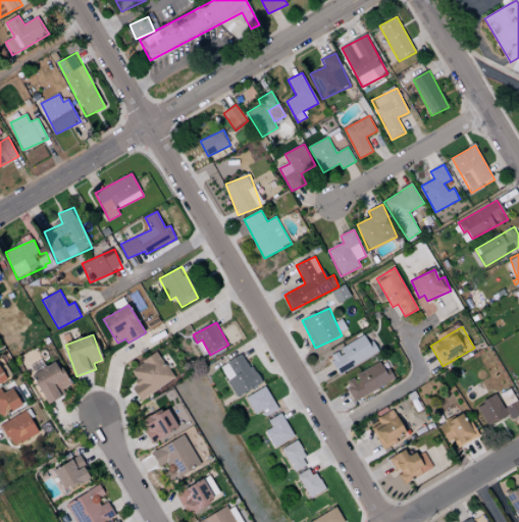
[(340,349),(341,351),(330,357),(340,374),(380,353),(373,341),(369,343),(365,335),(340,349)]
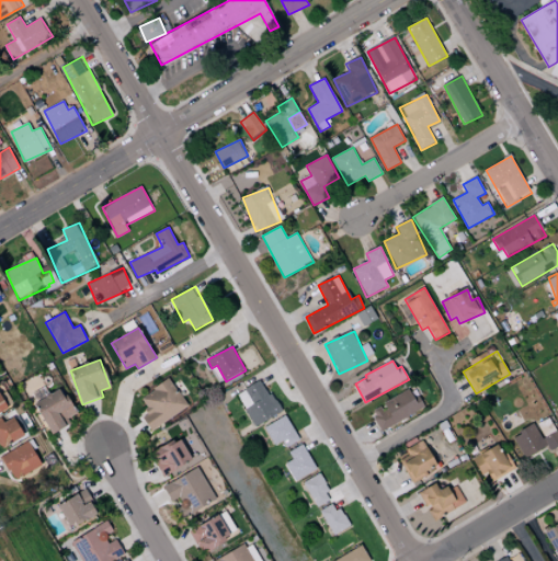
[(140,398),(150,413),(143,418),(151,431),(189,408),(171,379),(140,398)]
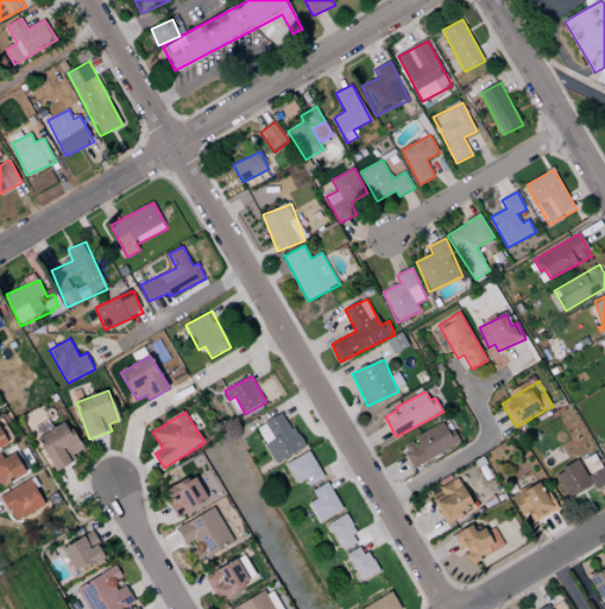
[(304,450),(287,413),(258,426),(275,463),(304,450)]
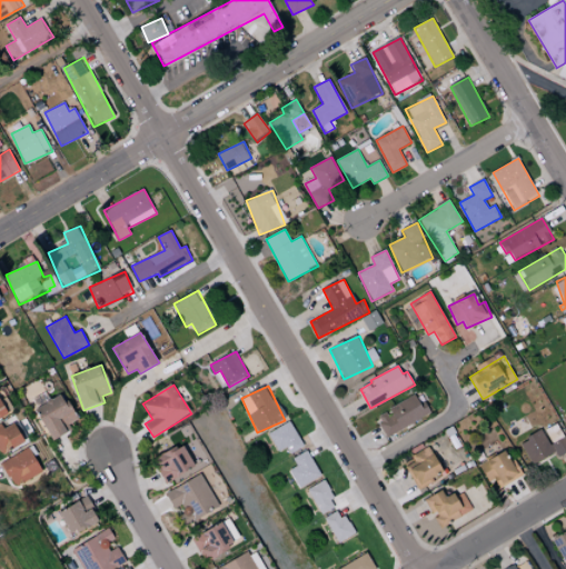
[(72,430),(69,425),(78,420),(63,393),(36,408),(52,440),(72,430)]
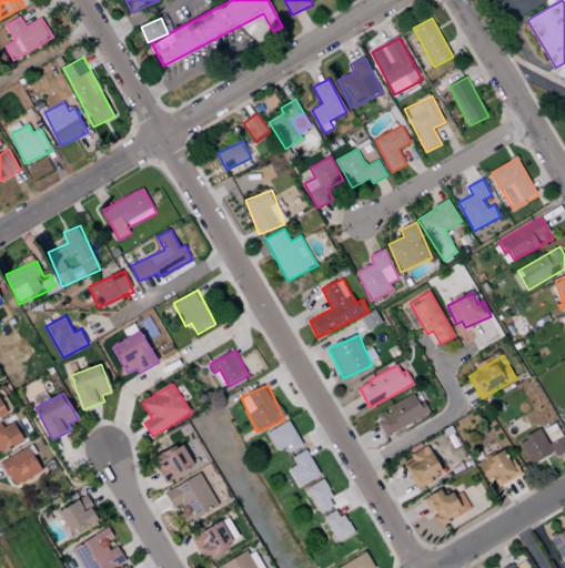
[(430,414),(417,393),(375,416),(386,437),(430,414)]
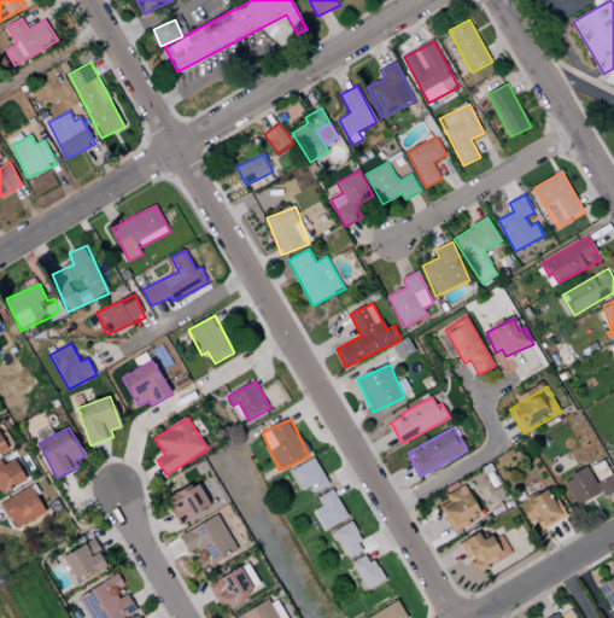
[(0,432),(0,454),(16,447),(7,430),(0,432)]
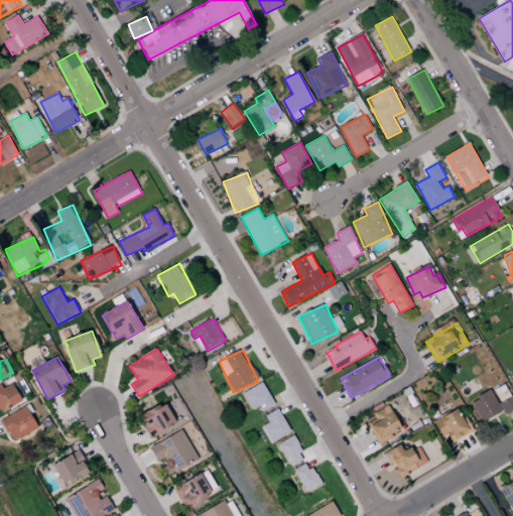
[(0,385),(0,412),(25,401),(17,383),(4,389),(2,385),(0,385)]
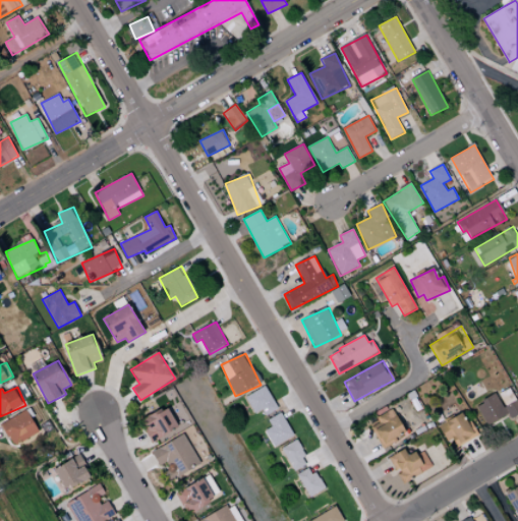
[(277,410),(268,387),(245,396),(253,414),(264,410),(265,415),(277,410)]
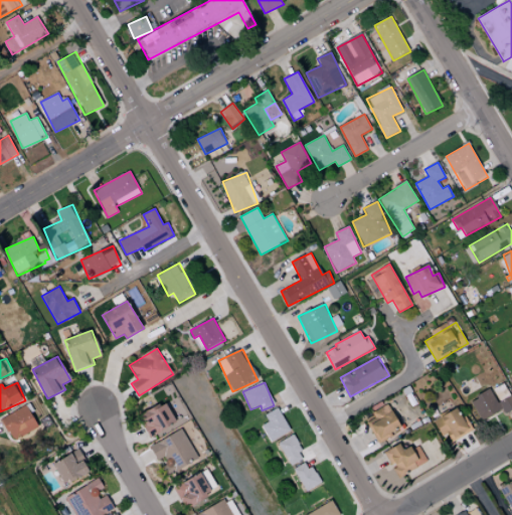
[(471,401),(484,421),(502,409),(506,414),(511,410),(511,398),(507,391),(506,391),(505,390),(499,395),(499,396),(503,393),(506,397),(498,402),(489,389),(471,401)]
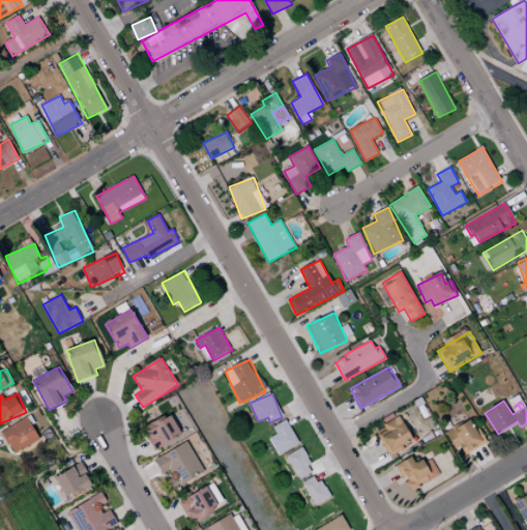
[(172,414),(144,425),(153,448),(181,437),(172,414)]
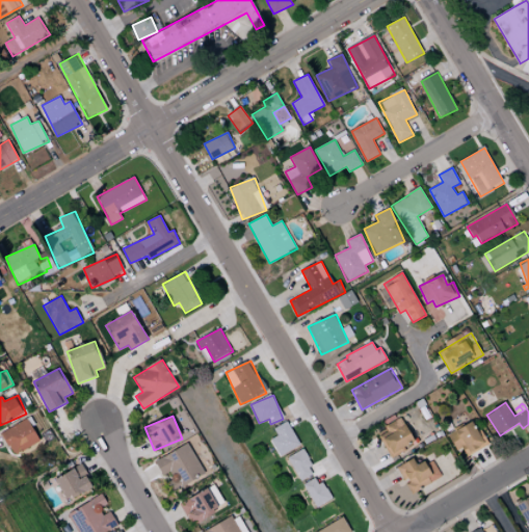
[(389,431),(379,437),(392,458),(406,450),(404,447),(415,442),(401,417),(386,426),(389,431)]
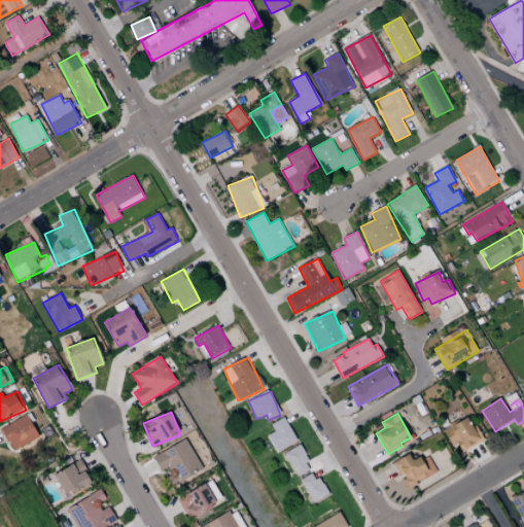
[(40,437),(28,415),(1,428),(13,452),(40,437)]
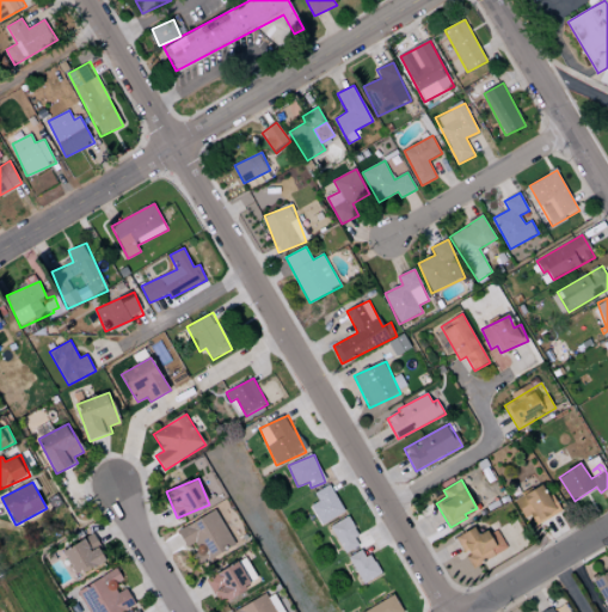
[(315,493),(319,501),(311,506),(321,525),(345,513),(331,484),(315,493)]
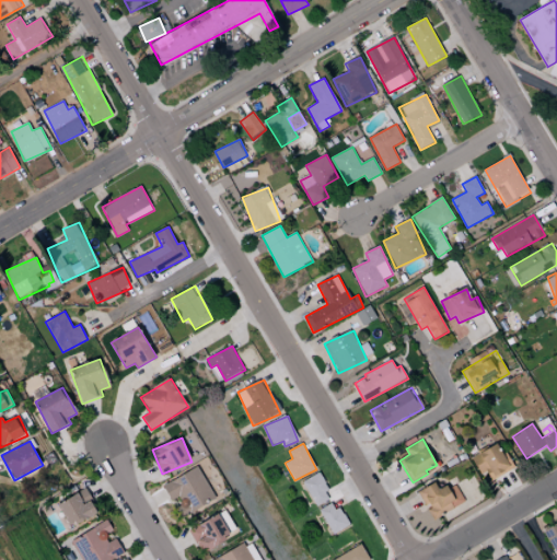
[(488,481),(512,468),(499,443),(474,456),(488,481)]
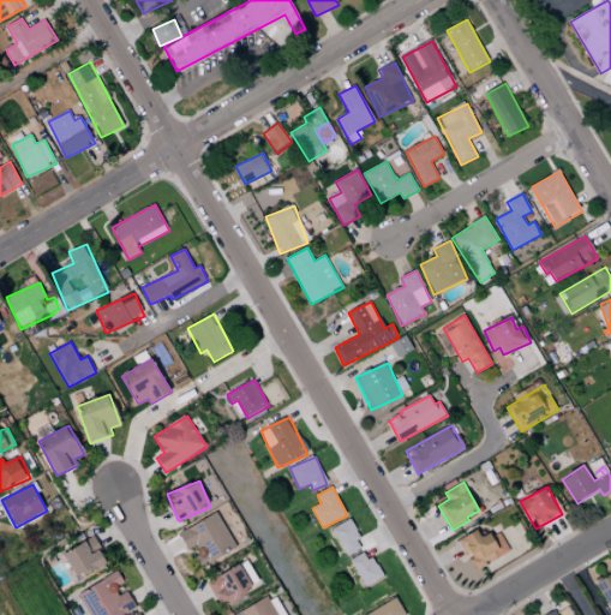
[(238,548),(219,513),(179,533),(189,550),(196,547),(205,566),(238,548)]
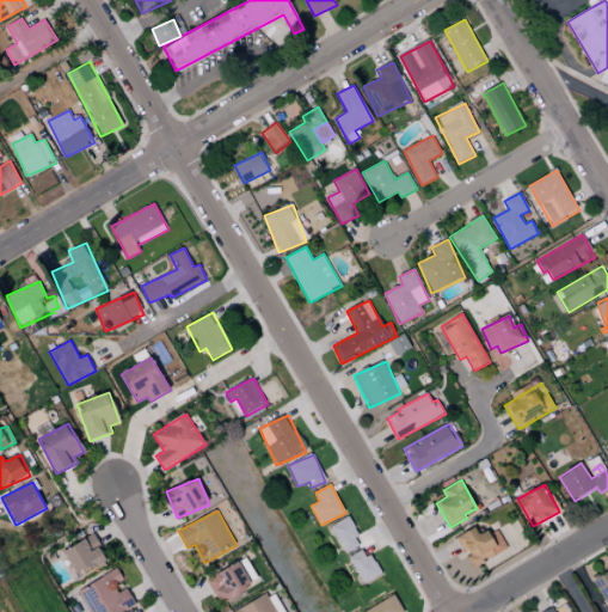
[(362,545),(349,518),(331,526),(344,554),(362,545)]
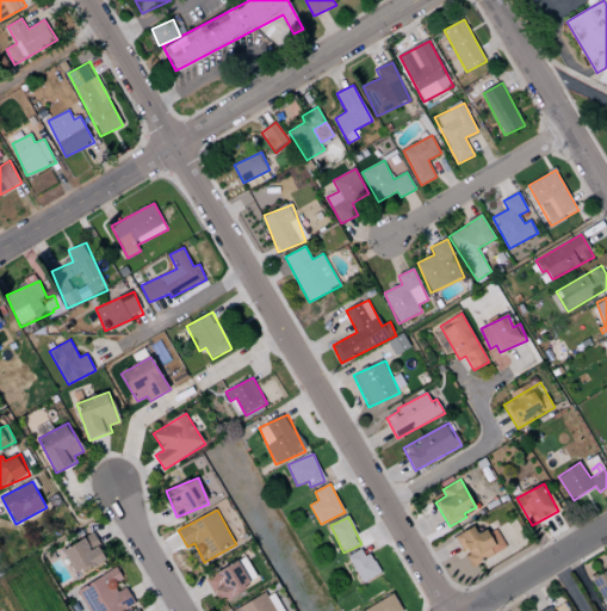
[(479,536),(475,526),(456,537),(464,553),(472,549),(479,563),(507,548),(496,528),(479,536)]
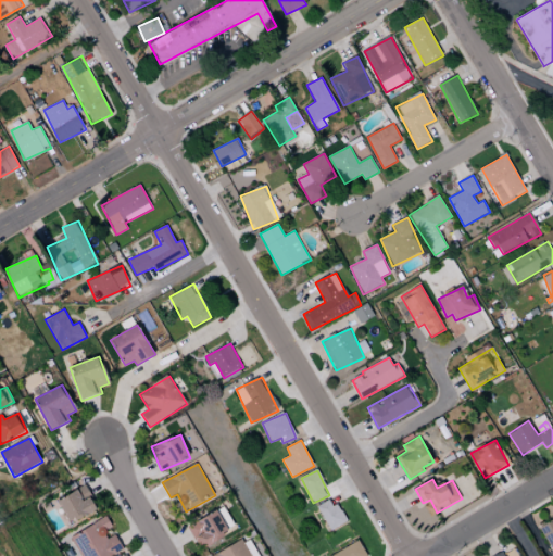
[(98,512),(88,487),(58,498),(66,522),(98,512)]
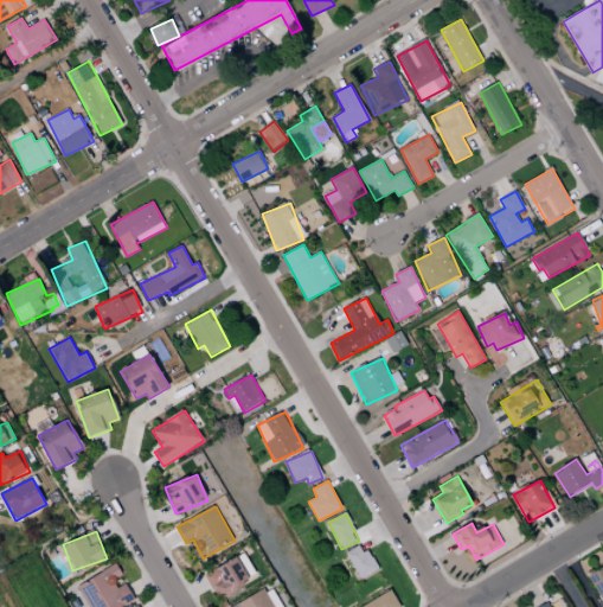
[(346,554),(361,579),(378,569),(363,543),(346,554)]
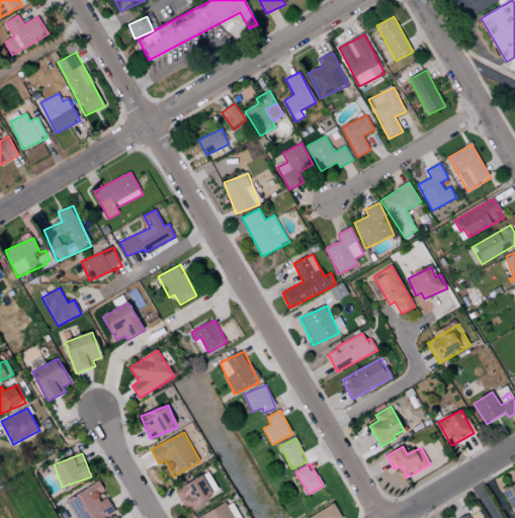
[(186,511),(221,496),(210,473),(176,488),(186,511)]
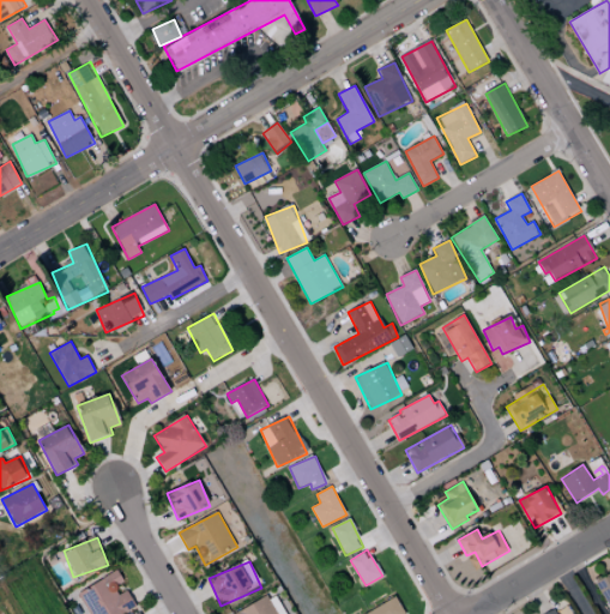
[(78,594),(89,613),(124,613),(137,607),(125,587),(127,585),(118,571),(78,594)]
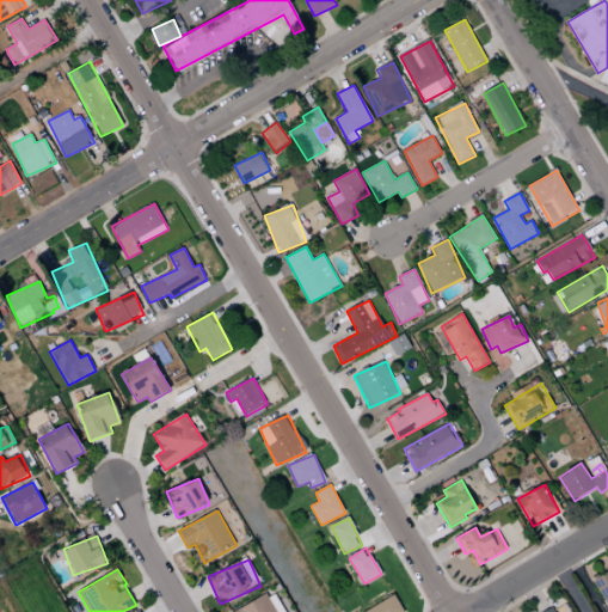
[(607,571),(594,579),(607,606),(607,571)]
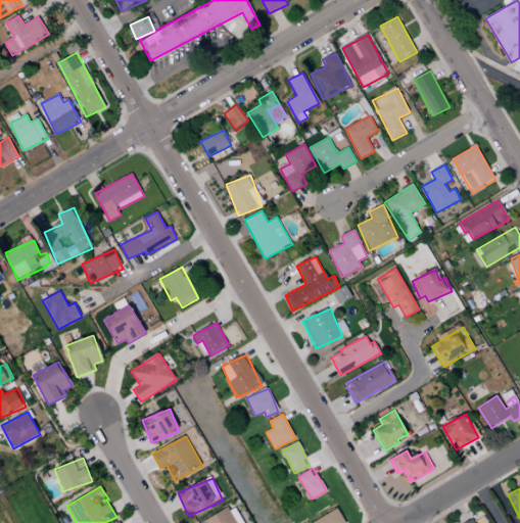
[(238,522),(242,521),(234,505),(201,522),(238,522)]
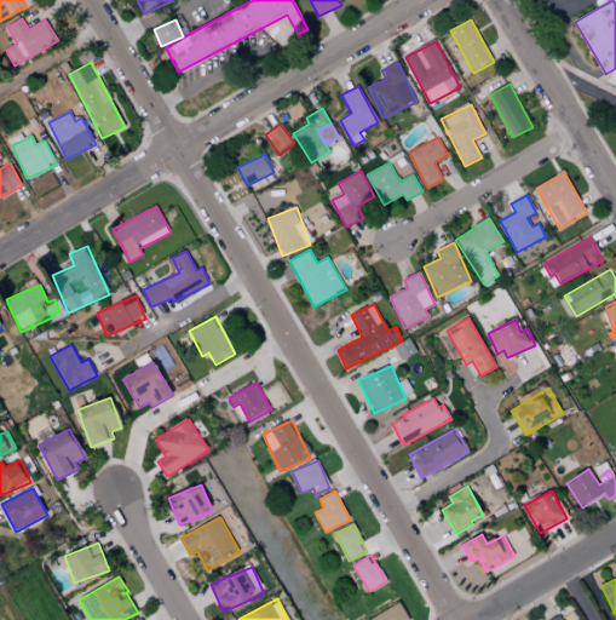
[(409,619),(402,604),(369,619),(409,619)]
